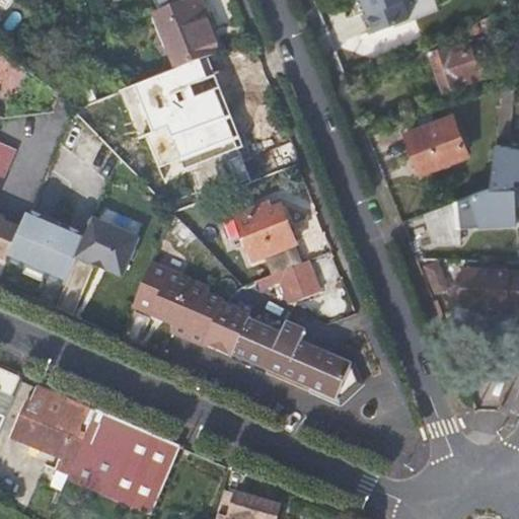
[(221,51),(200,0),(177,0),(160,7),(154,9),(151,10),(175,68),(221,51)]
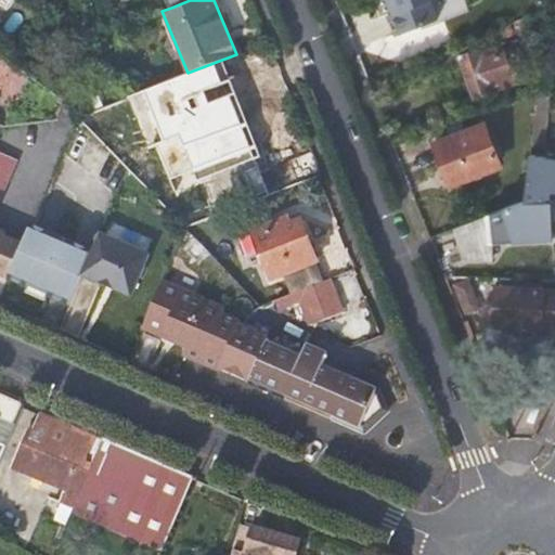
[(436,12),(431,0),(391,0),(397,13),(407,10),(411,21),(436,12)]
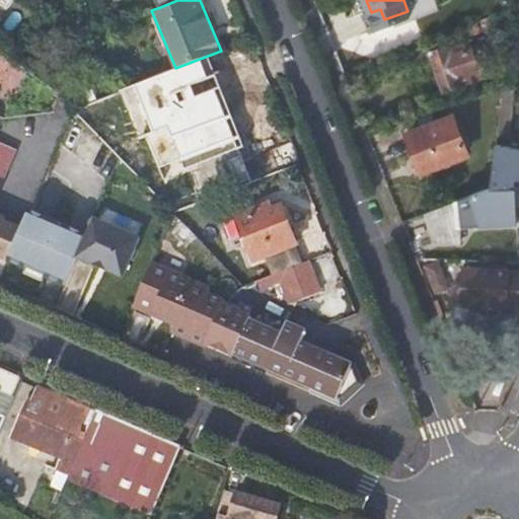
[(451,58),(444,40),(430,46),(445,88),(491,72),(482,46),(451,58)]
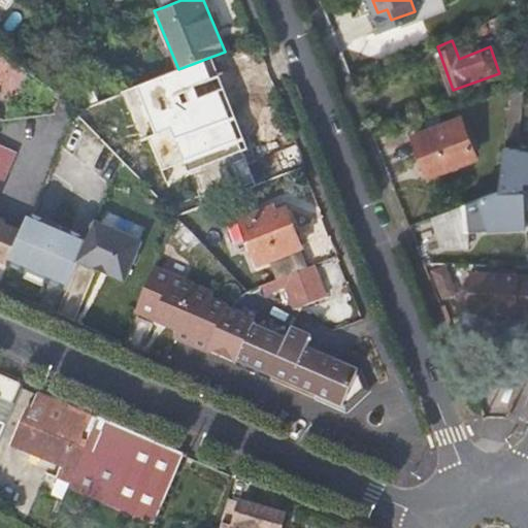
[(515,191),(526,90),(513,85),(513,86),(507,136),(502,188),(437,213),(443,244),(469,245),(469,227),(527,223),(526,191),(515,191)]
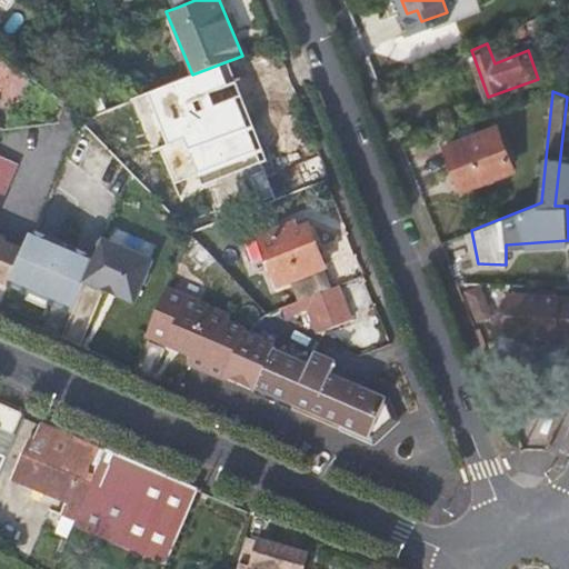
[(121,121),(113,106),(80,119),(132,173),(143,185),(188,231),(205,226),(175,185),(196,173),(163,105),(121,121)]
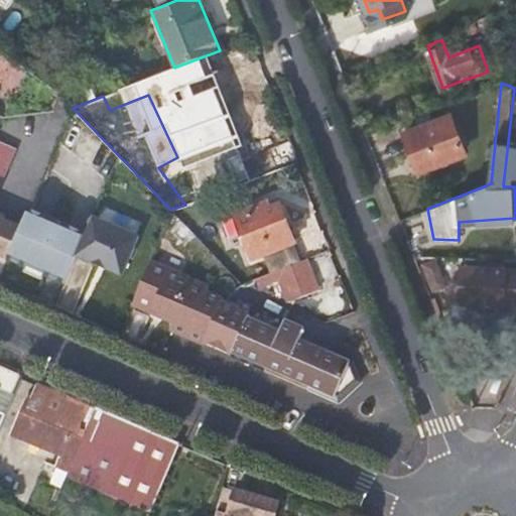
[(407,133),(421,169),(469,150),(454,112),(407,133)]
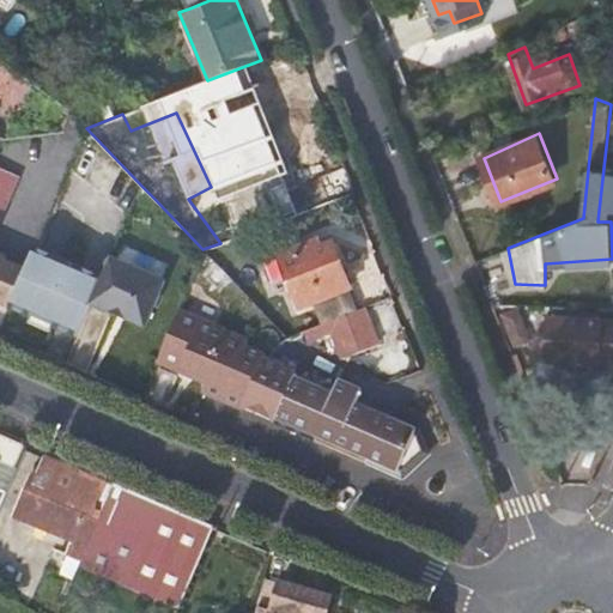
[(0,218),(18,177),(0,169),(0,218)]
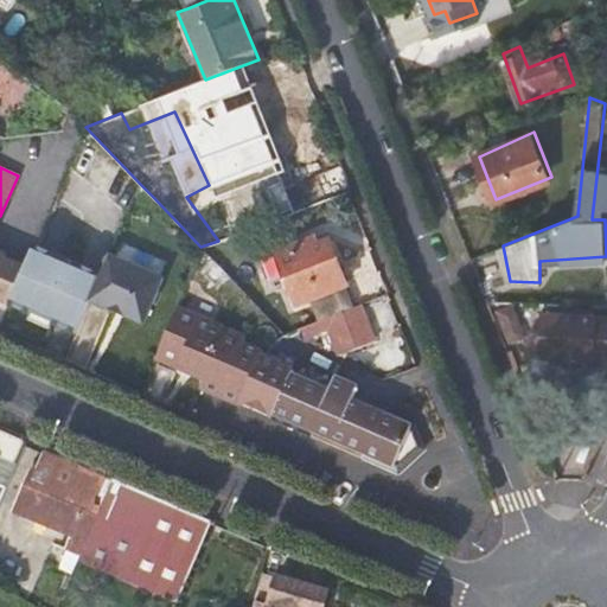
[(331,238),(319,243),(315,235),(278,250),(296,302),(347,281),(331,238)]
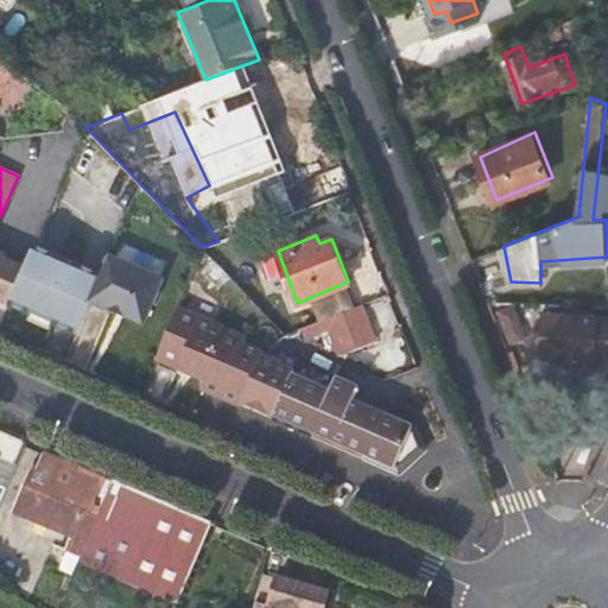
[(24,268),(8,304),(76,335),(90,302),(101,276),(33,246),(24,268)]
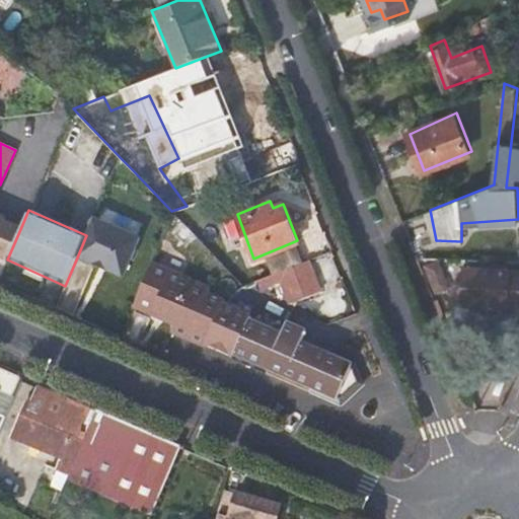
[(0,219),(0,256),(7,260),(20,229),(0,219)]
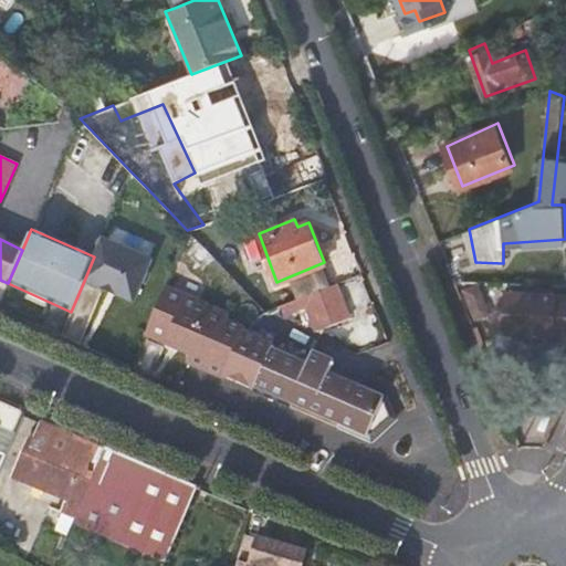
[(94,257),(84,281),(134,303),(154,260),(102,239),(94,257)]
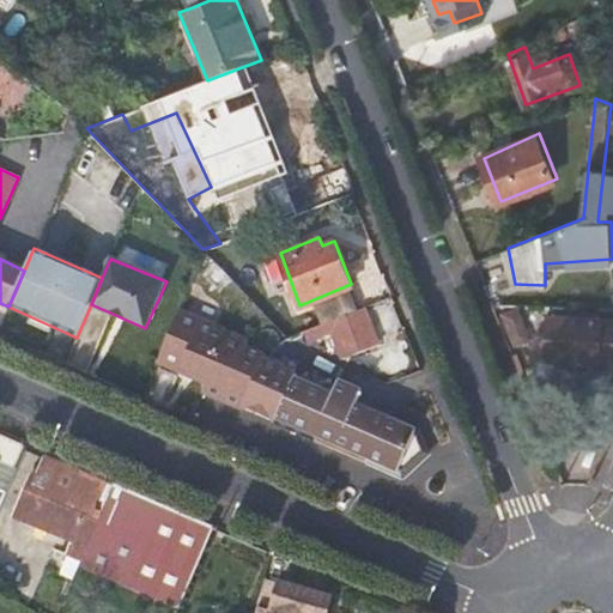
[(351,291),(314,305),(321,325),(331,321),(358,309),(351,291)]
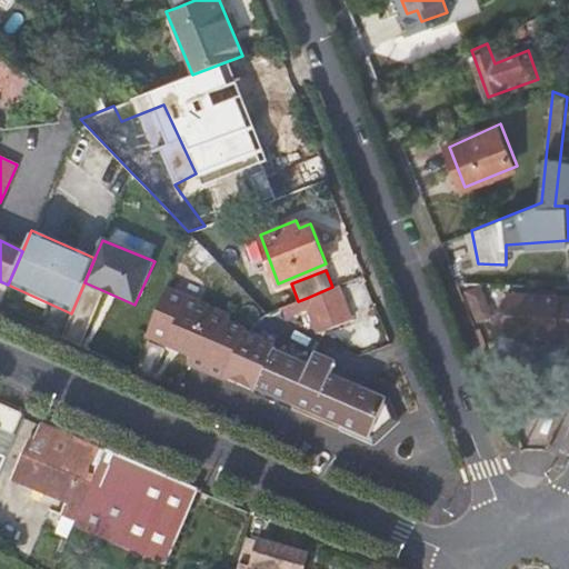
[(355,318),(340,283),(332,287),(307,298),(309,306),(320,331),(355,318)]
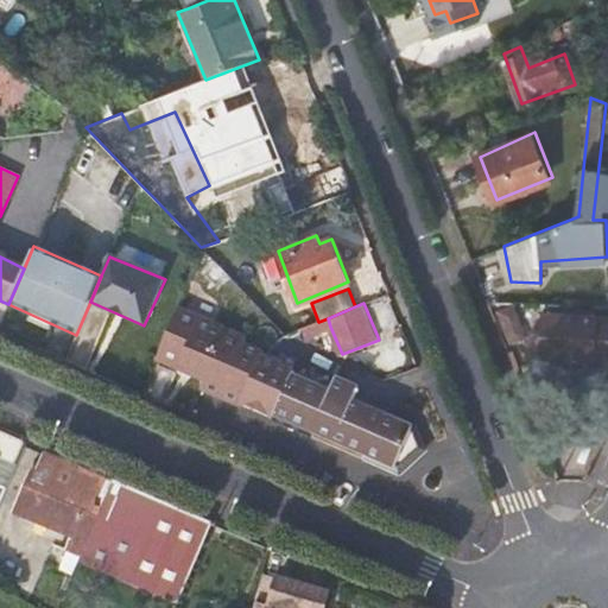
[(258,407),(279,417),(401,473),(426,451),(416,424),(356,397),(360,386),(339,377),(333,387),(298,369),(299,373),(277,362),(260,355),(260,352),(245,344),(247,337),(179,306),(157,359),(181,369),(183,365),(208,374),(202,387),(239,403),(241,400),(258,407)]
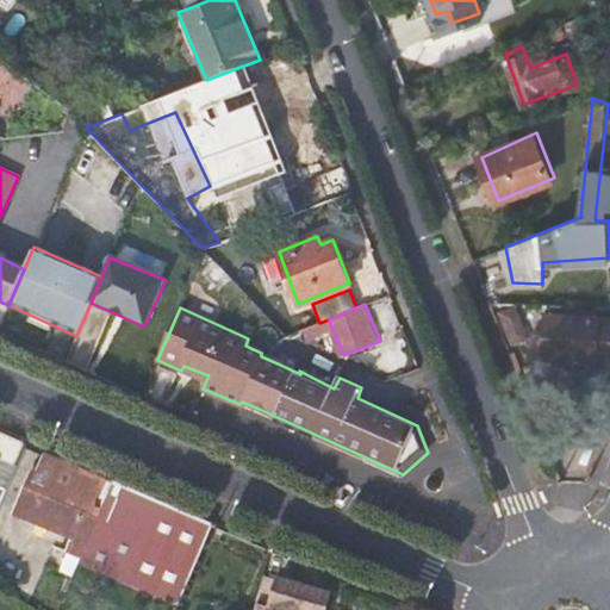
[(599,385),(601,355),(601,342),(609,343),(609,341),(609,312),(546,309),(543,350),(556,352),(556,381),(599,385)]
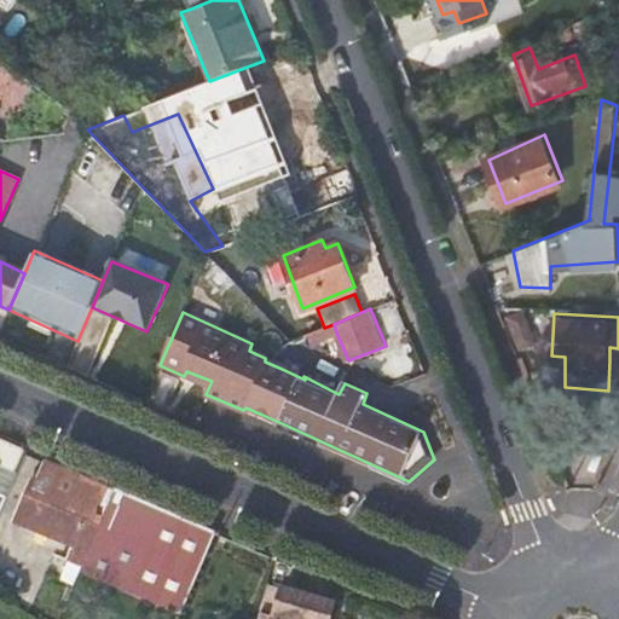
[(313,341),(336,333),(334,324),(324,328),(310,334),(313,341)]
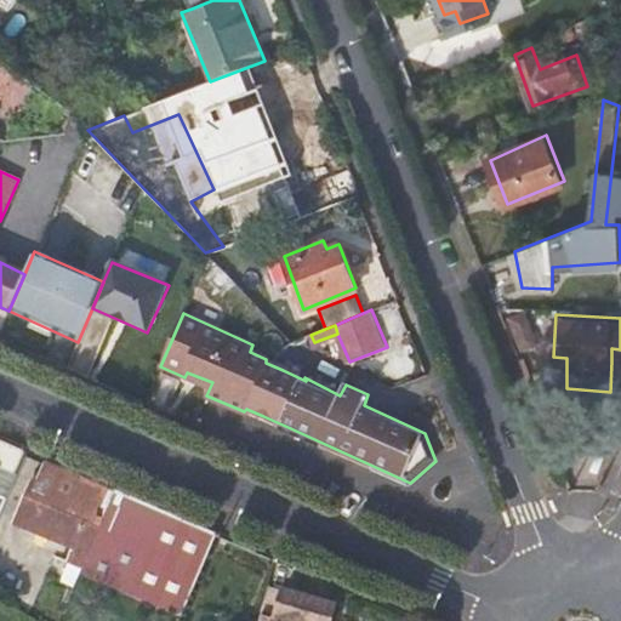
[(0,438),(0,511),(27,450),(0,438)]
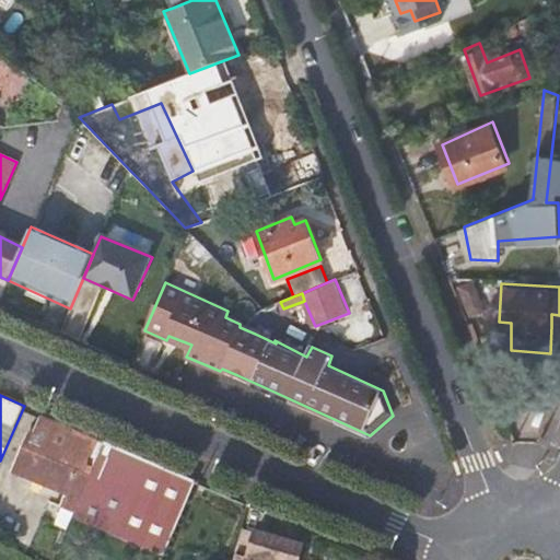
[(9,473),(78,502),(105,440),(66,423),(42,412),(33,433),(27,432),(9,473)]
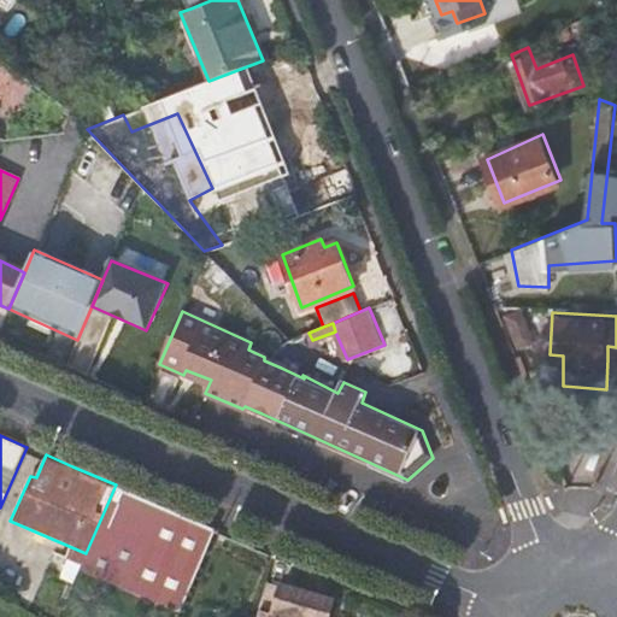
[(164,506),(116,485),(86,553),(80,569),(178,611),(213,528),(164,506)]
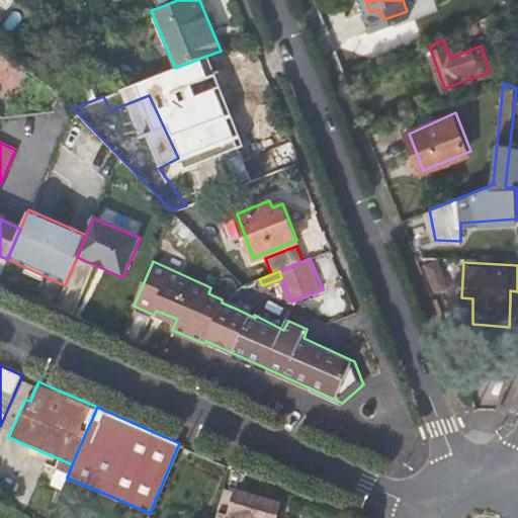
[(276,517),(281,502),(236,490),(229,516),(230,517),(276,517)]
